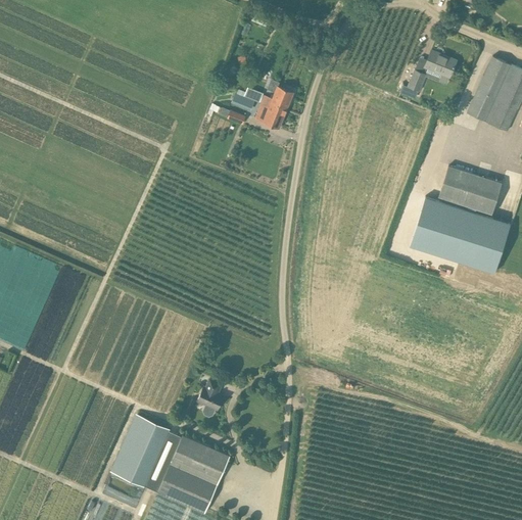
[(477,0),(451,0),(474,9),(477,0)]
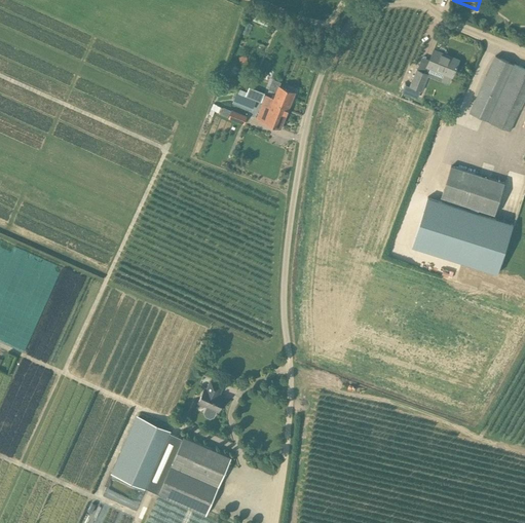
[(459,62),(435,51),(427,69),(445,76),(442,84),(449,87),(459,62)]
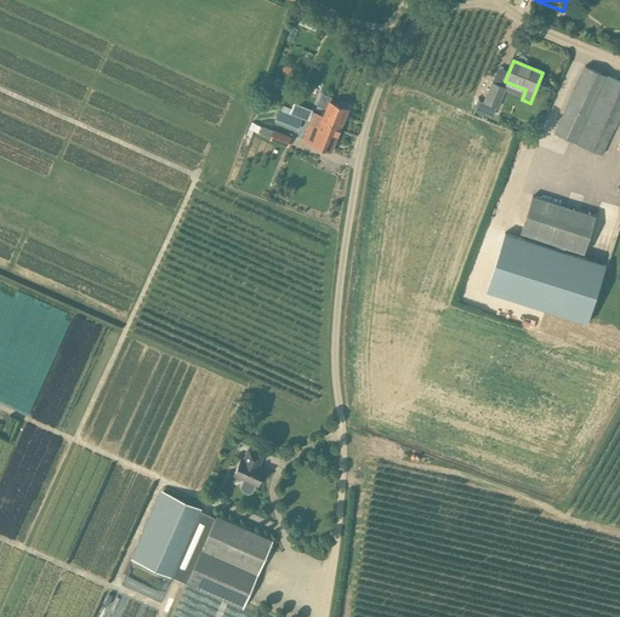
[(619,84),(586,68),(556,136),(604,158),(619,123),(619,84)]
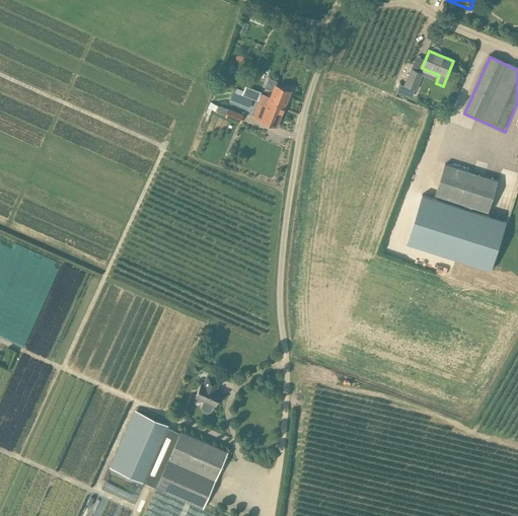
[(412,71),(404,89),(418,94),(424,76),(412,71)]
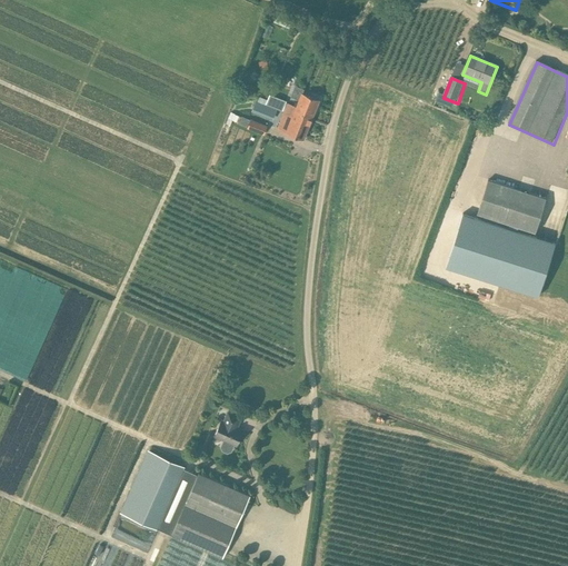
[(280,113),(285,116),(294,119),(295,115),(312,121),(320,103),(302,97),(298,110),(287,106),(288,105),(270,98),(270,99),(261,96),(258,105),(265,107),(265,108),(280,113)]
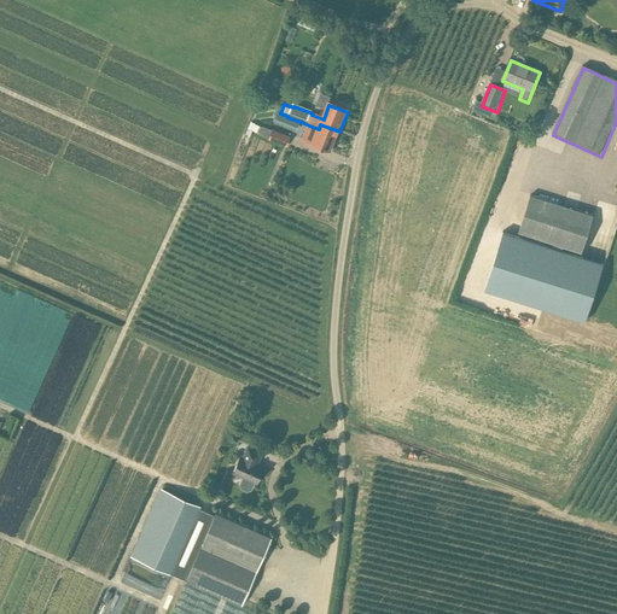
[(319,129),(309,126),(302,144),(331,155),(339,132),(320,124),(319,129)]
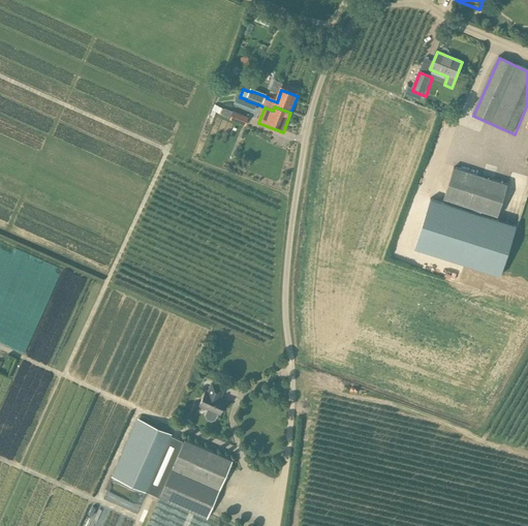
[(223,111),(219,109),(216,115),(223,118),(223,119),(230,122),(246,128),(250,120),(235,114),(235,115),(226,111),(225,112),(223,112),(223,111)]
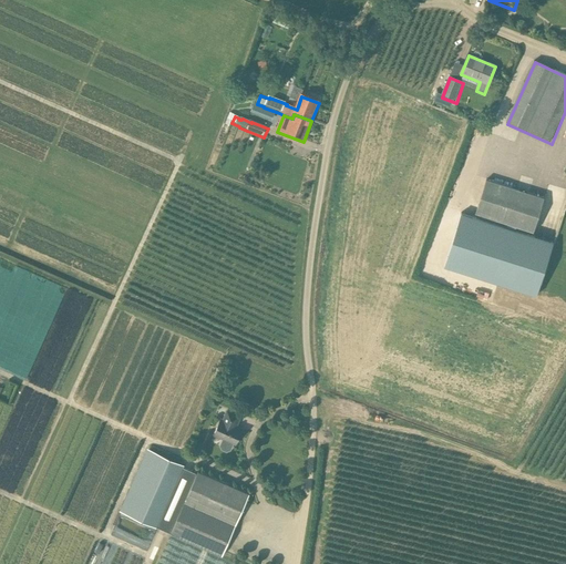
[(545,198),(487,181),(477,214),(510,225),(517,227),(534,233),(545,198)]
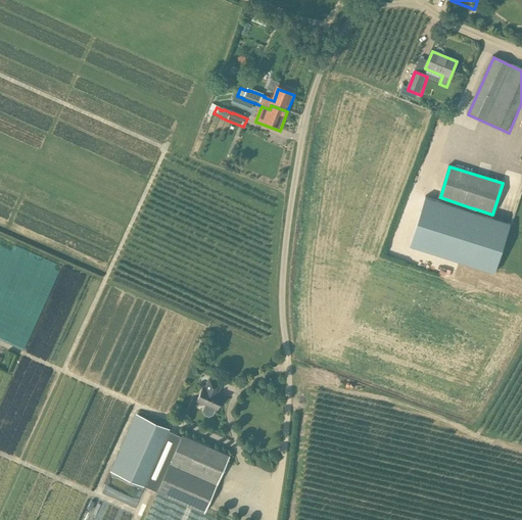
[(477,209),(470,207),(469,210),(426,197),(411,246),(495,273),(511,225),(476,214),(477,209)]
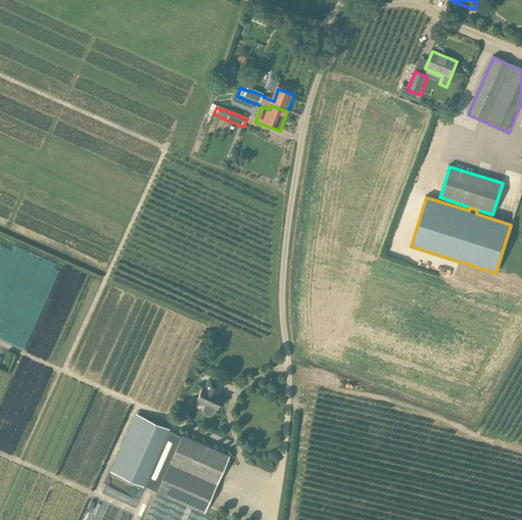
[(0,241),(0,291),(46,291),(46,285),(36,281),(55,281),(55,290),(64,266),(0,241)]
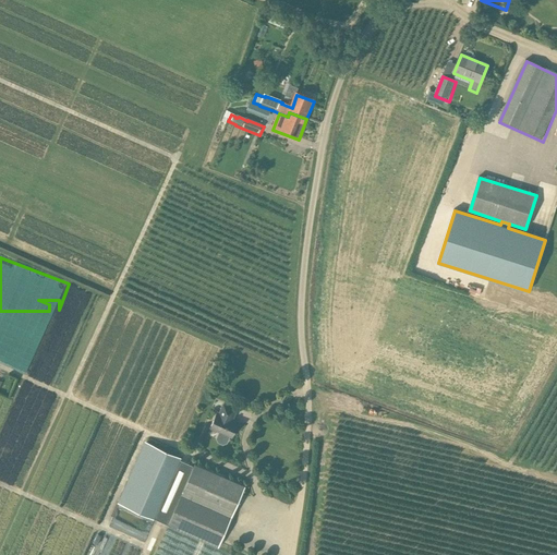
[(219,414),(212,430),(221,433),(218,439),(220,444),(225,445),(228,444),(231,437),(233,438),(240,423),(233,421),(238,411),(225,406),(221,415),(219,414)]
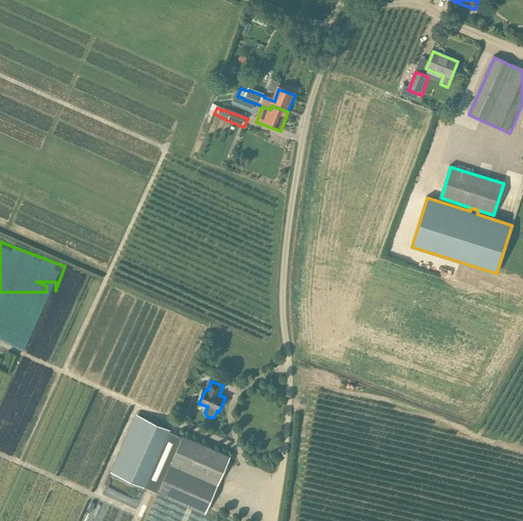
[(115,473),(115,474),(159,493),(159,494),(206,515),(231,458),(184,436),(183,438),(169,432),(170,430),(139,417),(139,418),(146,421),(122,476),(115,473)]
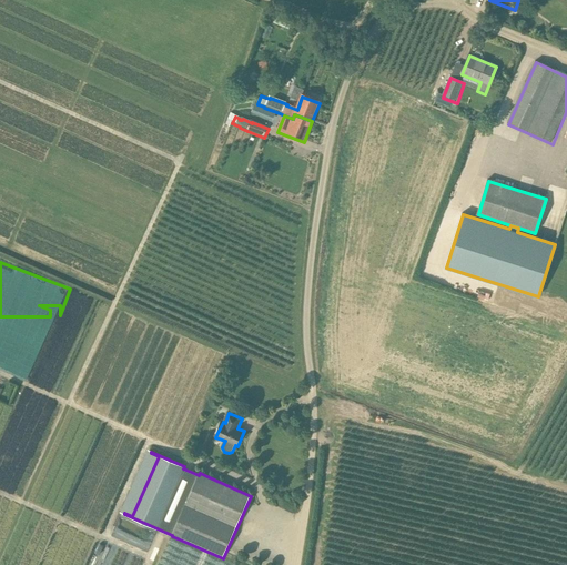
[(172,536),(159,564),(235,564),(223,558),(172,536)]
